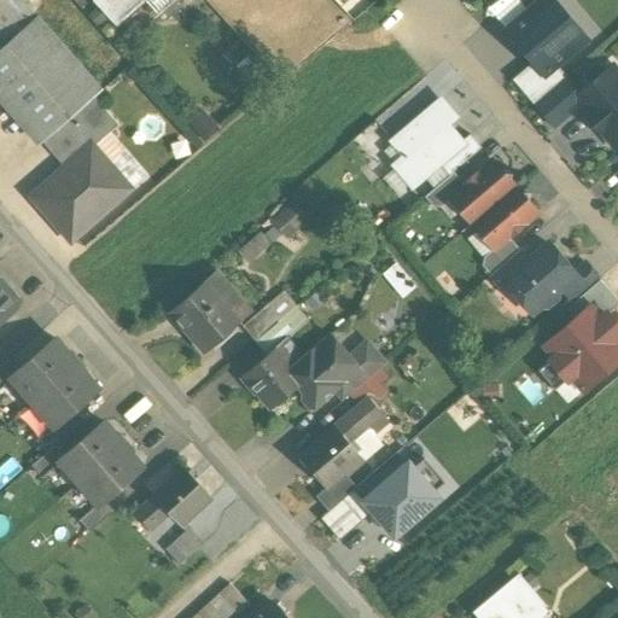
[(19,0),(0,0),(0,103),(38,146),(42,143),(93,98),(100,91),(19,0)]
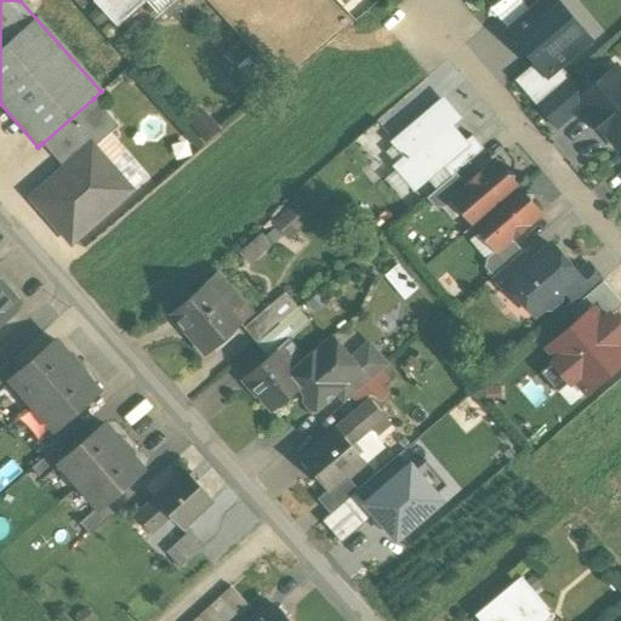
[(95,0),(115,23),(141,0),(95,0)]
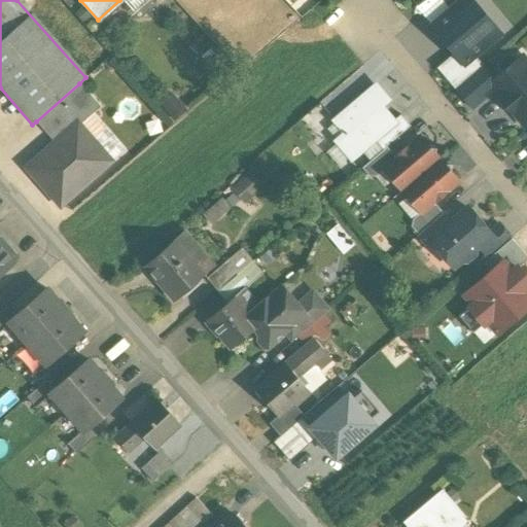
[(438,0),(424,12),(431,21),(448,6),(442,0),(438,0)]
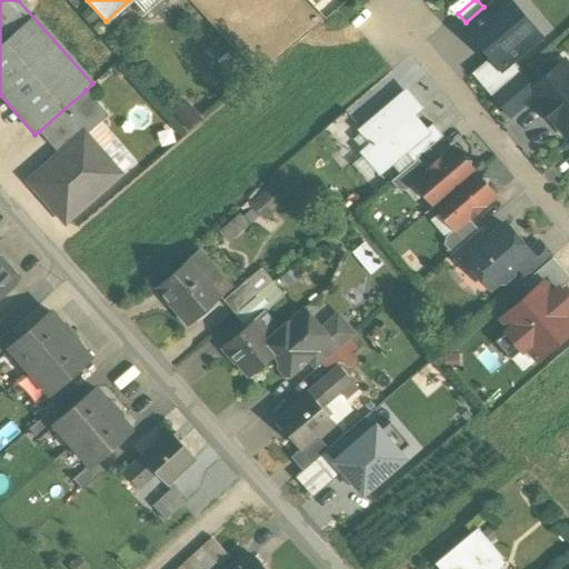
[(540,37),(508,0),(498,0),(466,29),(491,58),(501,70),(512,60),(540,37)]
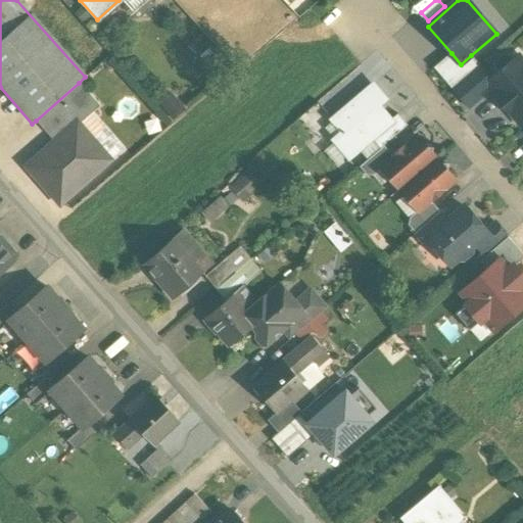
[(450,88),(479,64),(471,55),(461,64),(452,53),(433,67),(450,88)]
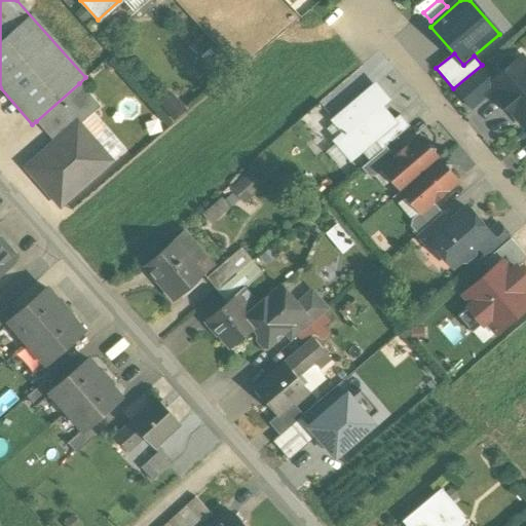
[(525,62),(521,57),(494,79),(488,84),(493,89),(500,99),(498,100),(510,113),(512,112),(524,126),(525,124),(525,62)]
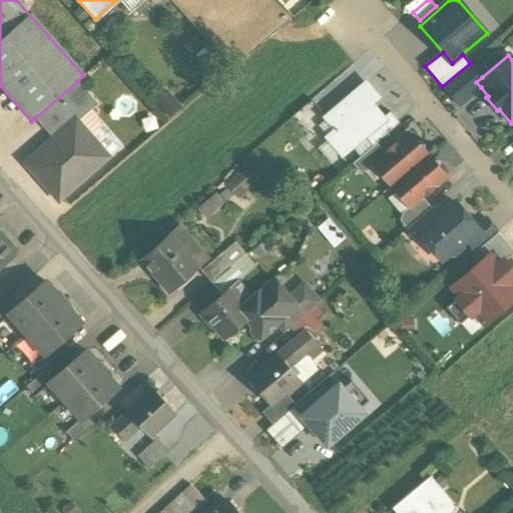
[(470,63),(442,86),(459,106),(481,87),(476,82),(482,77),(470,63)]
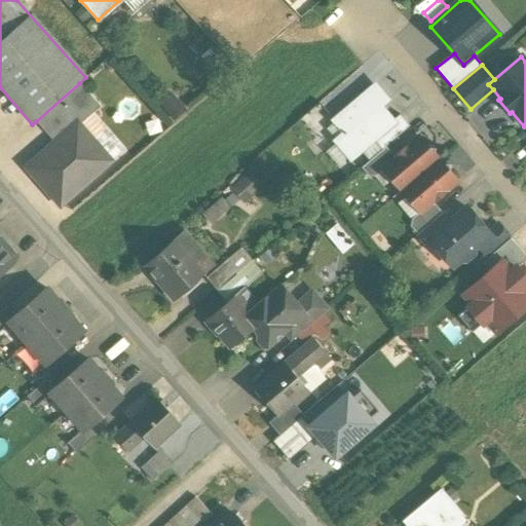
[(79,83),(36,121),(54,143),(77,123),(79,125),(101,107),(79,83)]
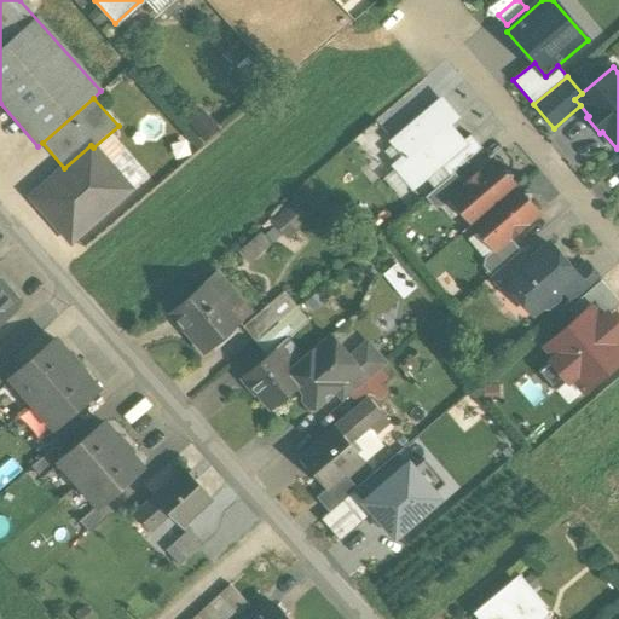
[(394,166),(412,187),(439,165),(463,144),(447,126),(457,119),(443,102),(393,144),(405,157),(394,166)]
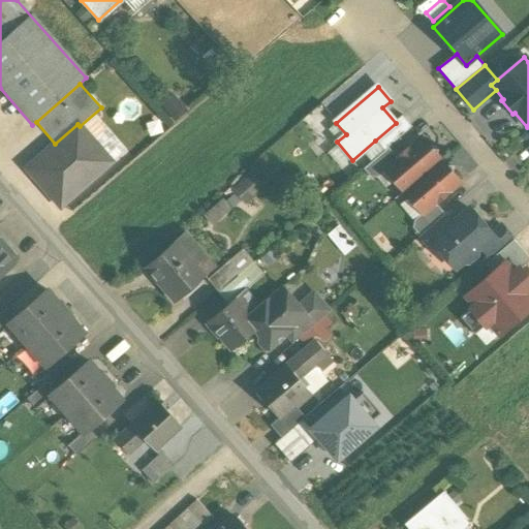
[(396,123),(375,141),(384,151),(387,148),(412,127),(403,117),(396,123)]
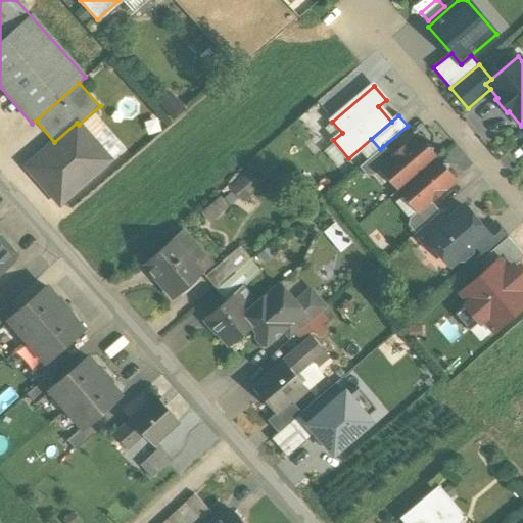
[(77,123),(54,142),(27,167),(59,203),(109,160),(79,125),(77,123)]
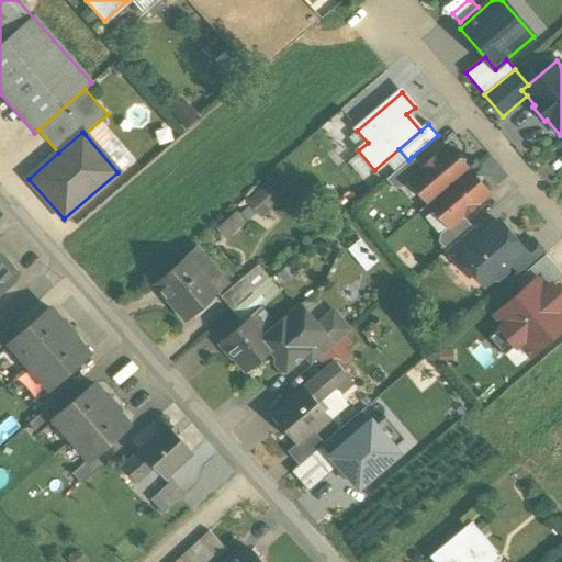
[(422,168),(408,179),(409,180),(429,203),(468,170),(463,166),(464,158),(457,158),(447,146),(422,168)]
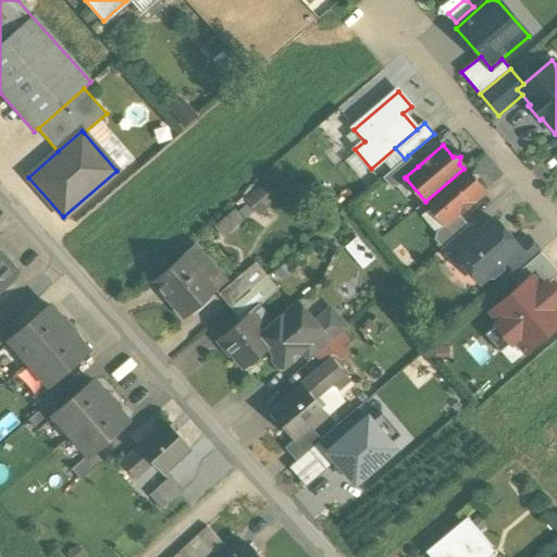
[(405,159),(382,177),(390,186),(396,187),(406,178),(405,177),(418,166),(408,156),(405,159)]
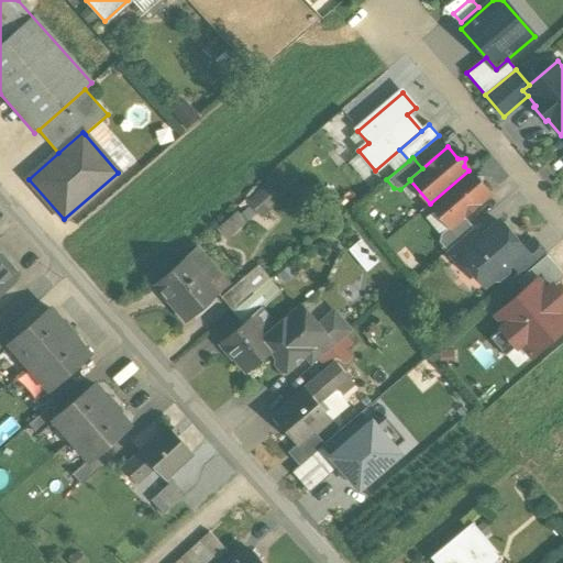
[(468,170),(430,203),(450,227),(451,228),(463,217),(489,195),(479,184),(479,176),(473,175),(468,170)]
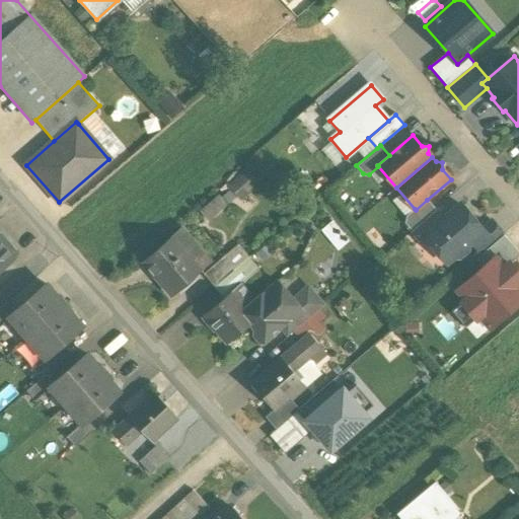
[(208,202),(218,215),(258,181),(248,168),(208,202)]
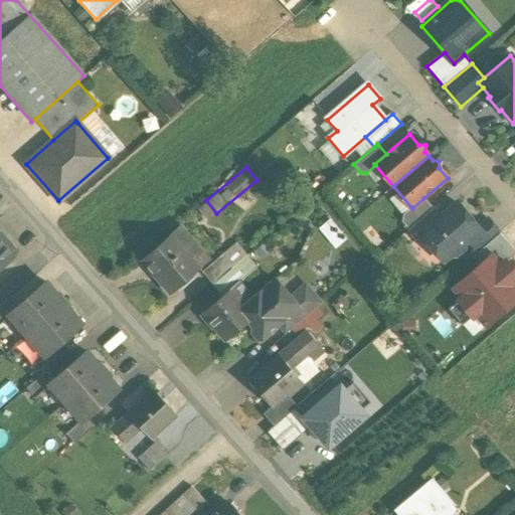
[(411,207),(403,214),(401,221),(408,229),(433,208),(423,198),(412,208),(411,207)]
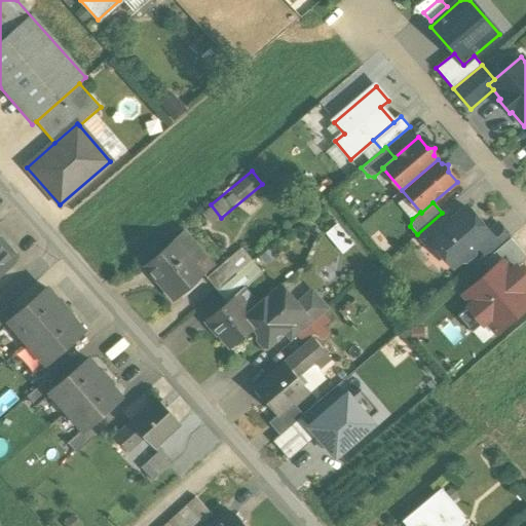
[(450,222),(429,239),(430,241),(452,266),(460,259),(466,260),(473,254),(473,249),(478,245),(489,234),(488,232),(466,208),(450,222)]
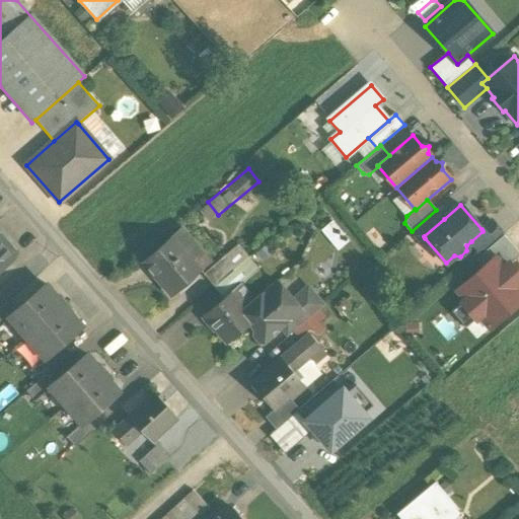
[(436,210),(412,231),(421,241),(425,238),(424,236),(444,219),(436,210)]
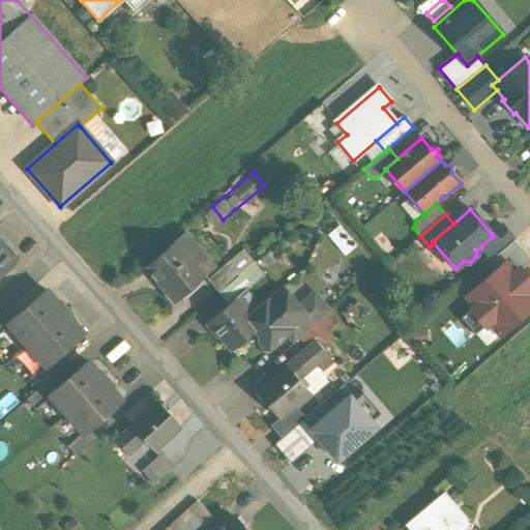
[(329,234),(347,254),(357,244),(341,225),(329,234)]
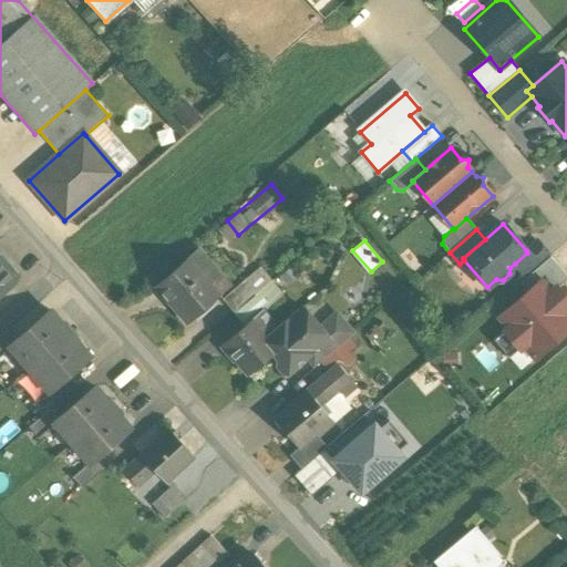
[(537,241),(526,250),(527,253),(515,264),(526,277),(549,257),(537,241)]
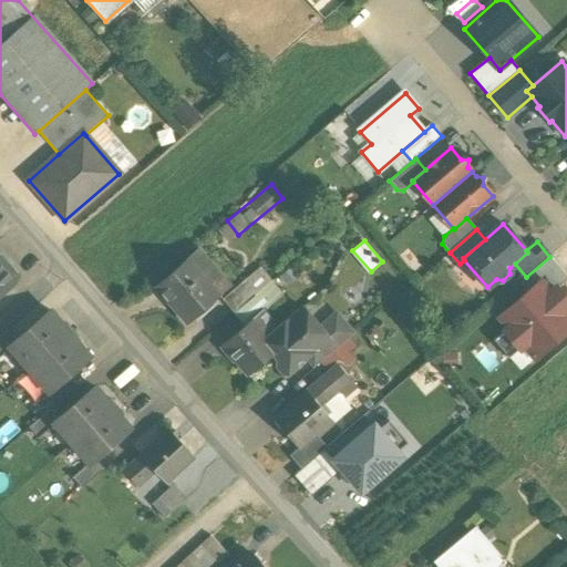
[(0,297),(17,284),(14,280),(14,274),(0,258),(0,257),(0,297)]
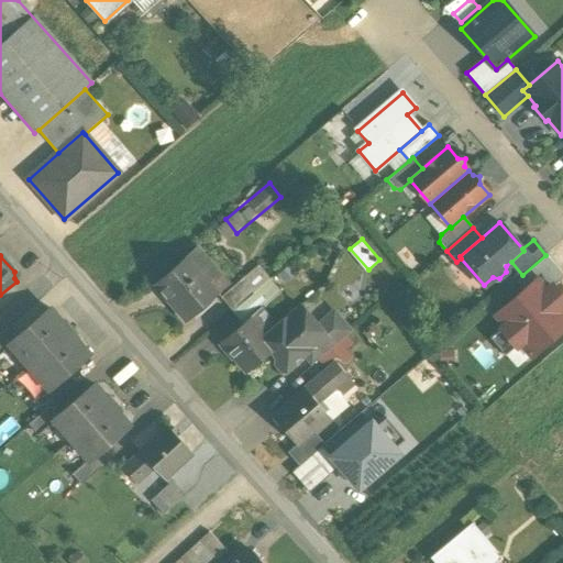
[(562,278),(562,274),(545,255),(516,280),(526,291),(538,280),(548,291),(562,278)]
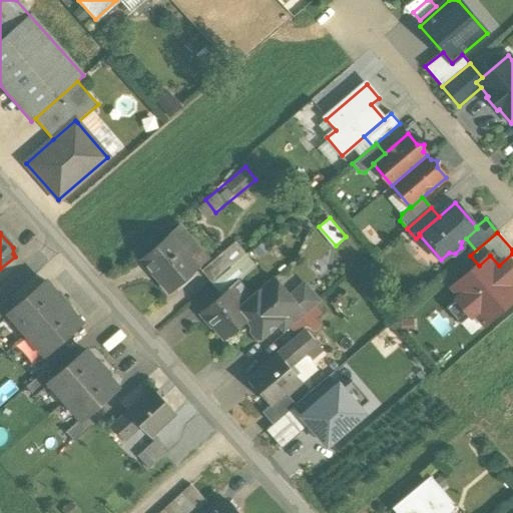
[(198,267),(172,235),(142,261),(168,292),(198,267)]
